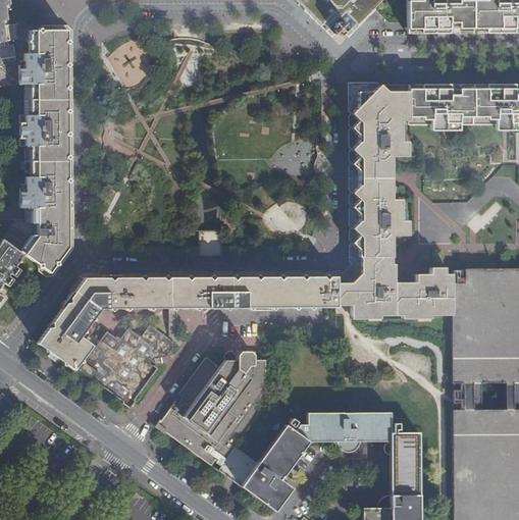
[(0,0),(0,67),(3,67),(3,60),(17,57),(15,43),(0,44),(0,39),(20,37),(17,22),(8,22),(6,9),(11,8),(9,0),(0,0)]
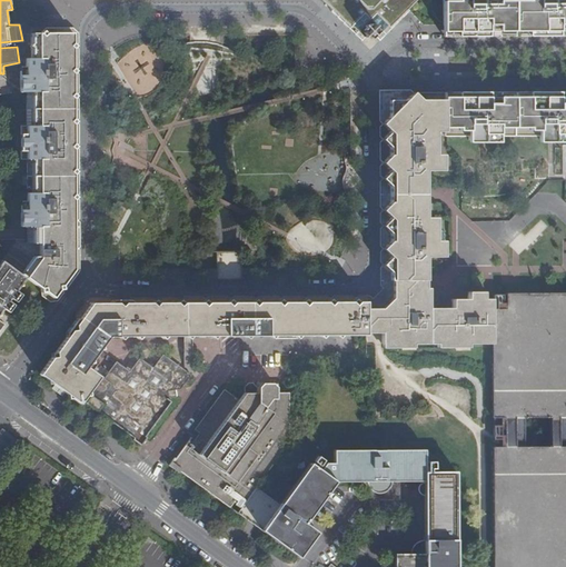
[(393,26),(411,7),(417,0),(328,0),(337,9),(356,28),(358,26),(369,36),(370,35),(371,36),(378,36),(379,35),(379,36),(390,23),(393,26)]
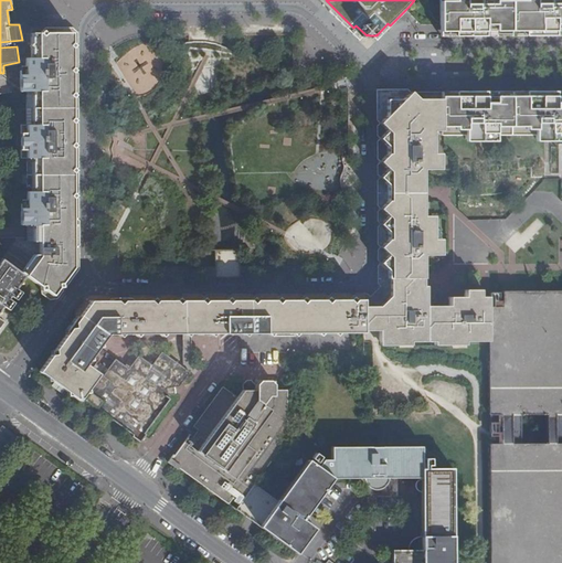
[(443,0),(444,24),(444,30),(444,34),(472,34),(540,34),(561,33),(561,0),(443,0)]
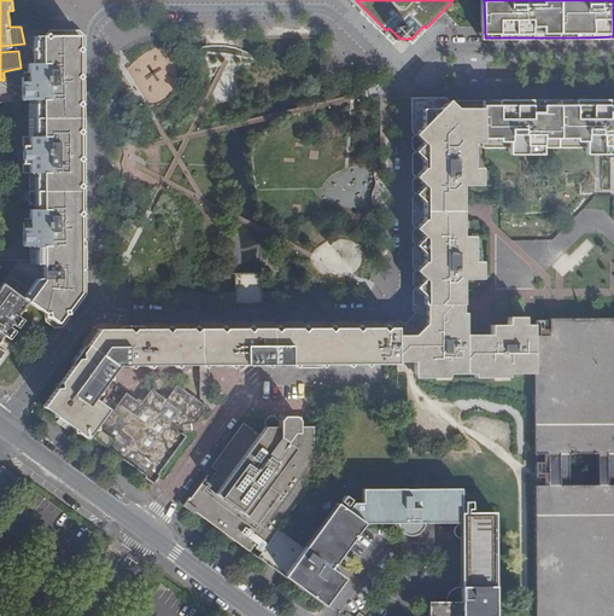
[(82,34),(47,34),(37,34),(37,60),(31,60),(33,98),(33,134),(25,134),(25,169),(33,170),(33,243),(42,243),(44,261),(46,261),(46,278),(30,298),(31,300),(60,321),(66,312),(71,311),(70,306),(83,290),(83,275),(83,271),(86,266),(86,238),(83,236),(83,231),(83,215),(86,213),(82,208),(82,187),(87,184),(83,181),(82,160),(86,157),(82,154),(82,151),(82,133),(86,129),(82,127),(82,105),(86,102),(82,99),(82,81),(82,77),(86,75),(82,71),(82,51),(86,47),(82,45),(82,34)]
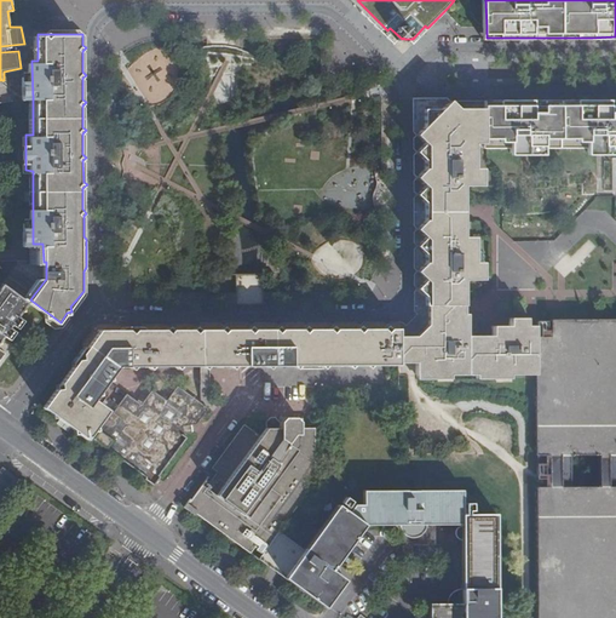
[(589,153),(608,153),(615,153),(615,97),(600,98),(514,98),(487,98),(487,108),(487,143),(487,146),(513,147),(513,153),(546,153),(546,146),(591,147),(589,153)]
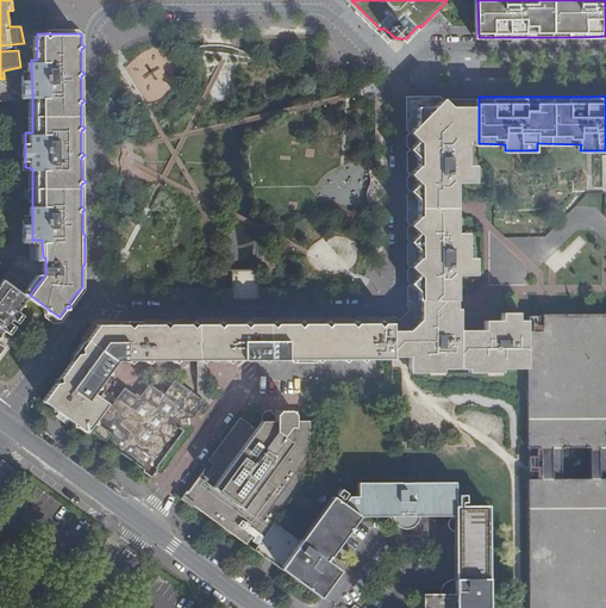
[(412,367),(530,366),(530,329),(530,318),(520,318),(520,311),(503,311),(503,320),(486,320),(486,329),(461,329),(461,306),(457,306),(457,303),(457,273),(472,273),(472,256),(468,255),(468,231),(461,231),(461,216),(457,215),(457,206),(456,198),(461,198),(461,181),(472,181),(472,165),(468,165),(468,140),(479,141),(479,106),(453,106),(444,98),(436,106),(418,106),(418,123),(411,131),(418,140),(411,148),(418,156),(418,165),(411,173),(419,181),(411,191),(419,198),(419,215),(411,223),(419,231),(411,240),(419,248),(419,258),(411,265),(419,273),(411,283),(419,290),(419,299),(423,299),(423,303),(422,329),(412,330),(412,352),(412,355),(412,365),(412,367)]
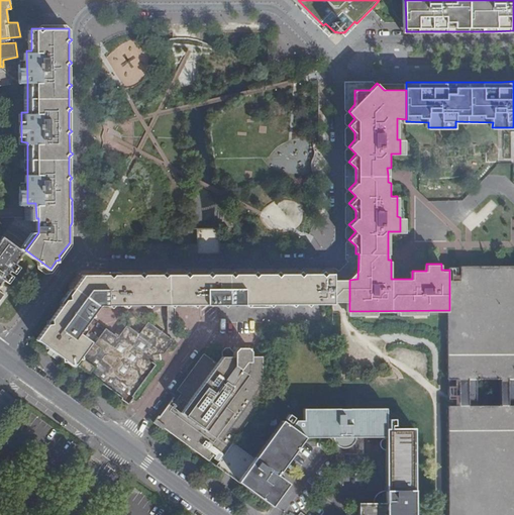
[(200,228),(201,250),(221,250),(221,227),(200,228)]
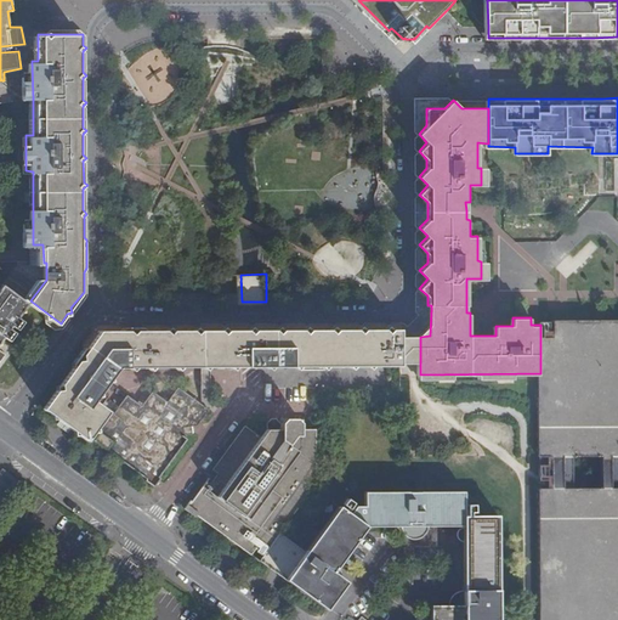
[(0,365),(9,354),(0,347),(0,344),(6,337),(12,341),(17,334),(16,330),(18,327),(23,327),(27,321),(22,316),(32,302),(30,300),(6,282),(0,291),(0,365)]
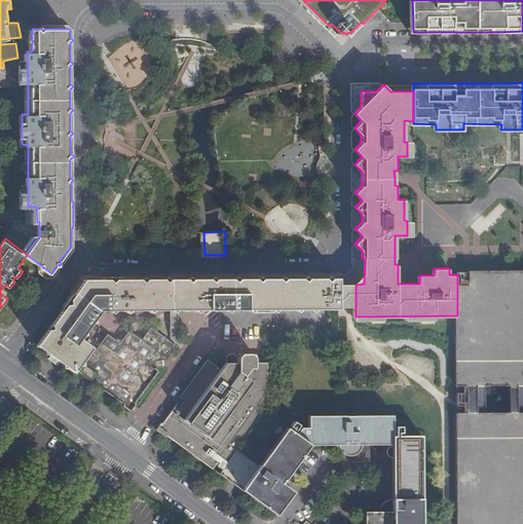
[(471,278),(468,278),(468,271),(459,271),(459,284),(457,284),(457,315),(457,384),(468,385),(468,412),(457,411),(457,519),(522,520),(522,269),(471,269),(471,278)]
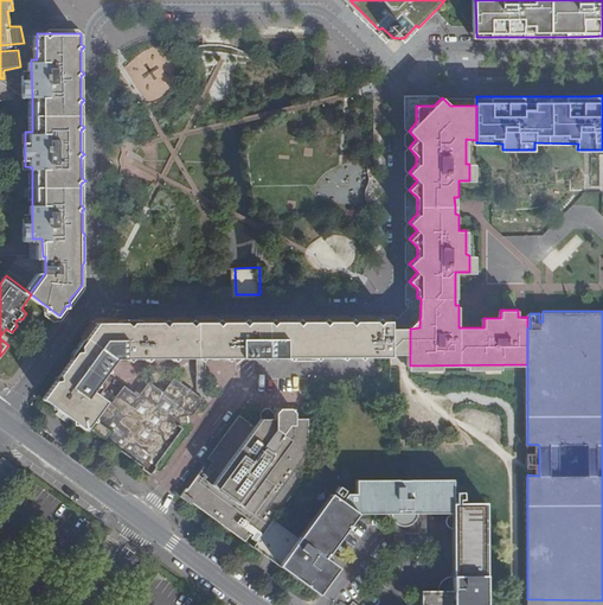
[(248,318),(244,322),(224,322),(220,318),(218,320),(198,322),(194,318),(191,320),(172,322),(168,318),(165,322),(145,322),(142,318),(123,318),(120,322),(101,322),(96,328),(45,397),(89,428),(91,426),(95,427),(113,403),(95,390),(97,387),(102,386),(101,381),(107,373),(113,371),(111,365),(117,357),(129,358),(132,361),(135,357),(147,357),(151,361),(153,357),(174,357),(177,361),(179,357),(200,357),(203,361),(207,357),(226,357),(230,361),(233,357),(248,357),(262,357),(265,360),(268,357),(289,357),(292,360),(319,361),(321,357),(341,357),(345,361),(348,357),(360,357),(363,360),(366,356),(393,356),(393,354),(393,332),(382,320),(378,318),(377,320),(357,320),(354,317),(350,320),(347,320),(331,320),(327,317),(324,322),(314,322),(303,322),(300,318),(297,322),(277,322),(275,318),(271,322),(250,322),(248,318)]
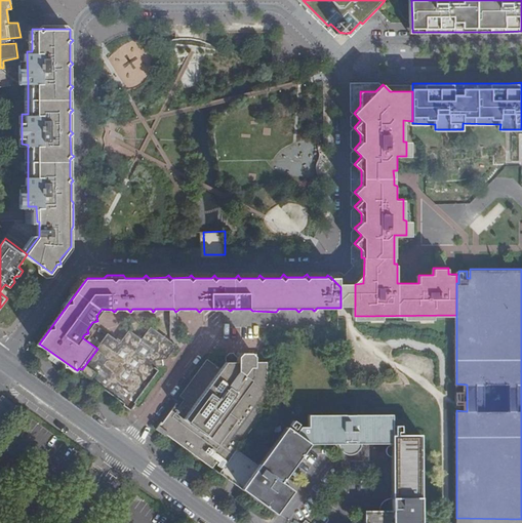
[(340,277),(330,277),(340,287),(340,283),(340,277)]
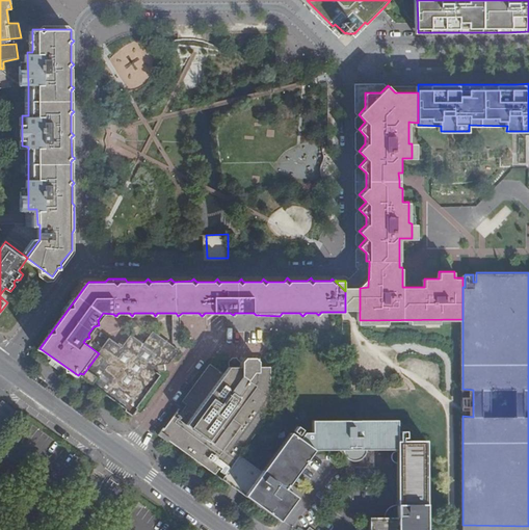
[(350,287),(345,287),(345,291),(350,297),(360,307),(360,288),(350,287)]
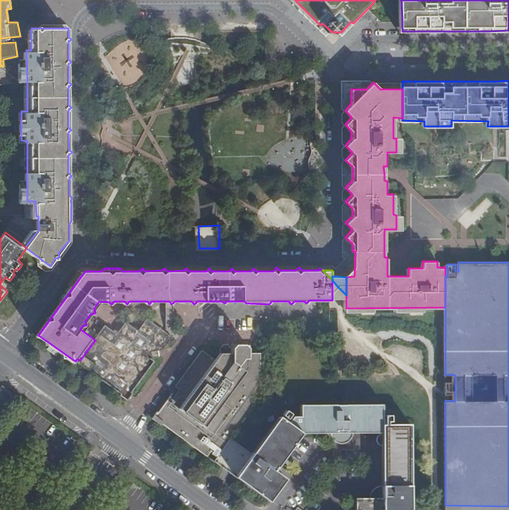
[(338,298),(346,298),(346,295),(337,286),(332,280),(332,298),(338,298)]
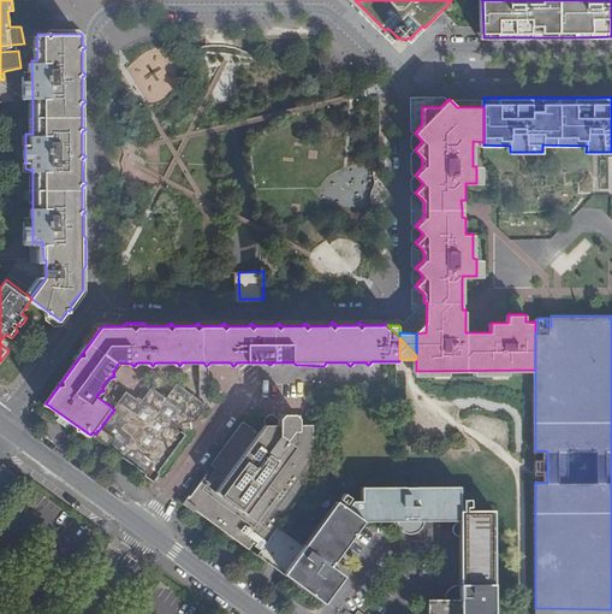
[(4,461),(0,466),(0,507),(4,509),(24,474),(4,461)]
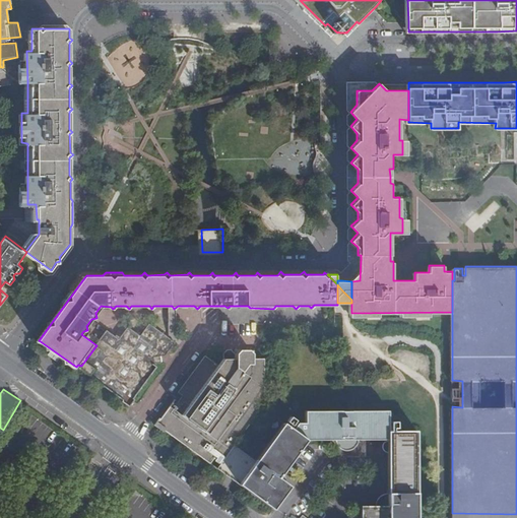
[(291,425),(309,438),(311,440),(350,440),(389,440),(389,505),(362,506),(362,517),(417,517),(418,430),(394,430),(394,428),(398,428),(398,421),(391,422),(391,430),(389,430),(389,410),(307,410),(307,423),(298,423),(297,426),(294,424),(297,419),(292,416),(288,421),(291,423),(291,425)]
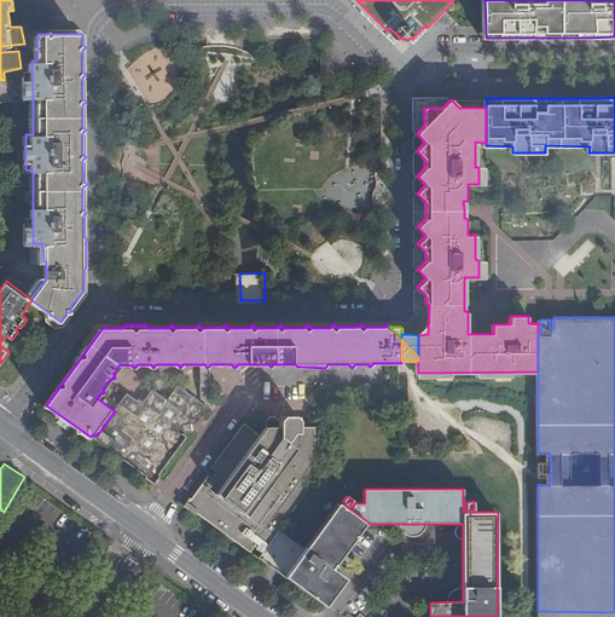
[(489,503),(477,494),(473,499),(485,509),(489,503)]
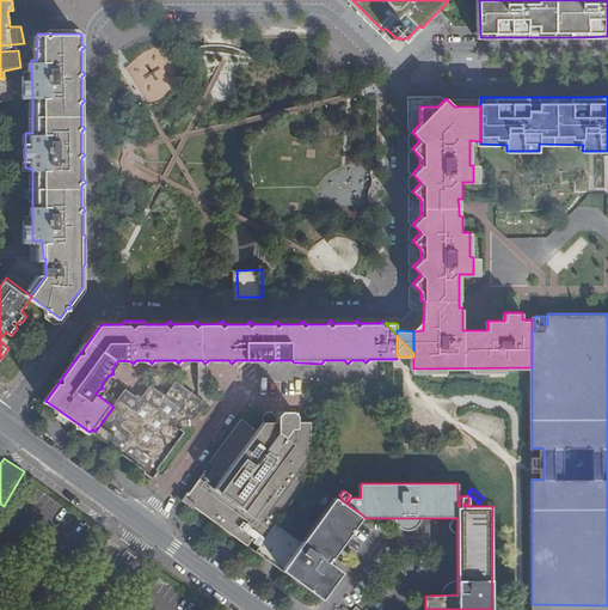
[(257,550),(272,561),(284,569),(324,598),(326,596),(344,572),(330,562),(361,518),(366,518),(363,516),(342,500),(341,501),(335,498),(304,542),(277,524),(257,550)]
